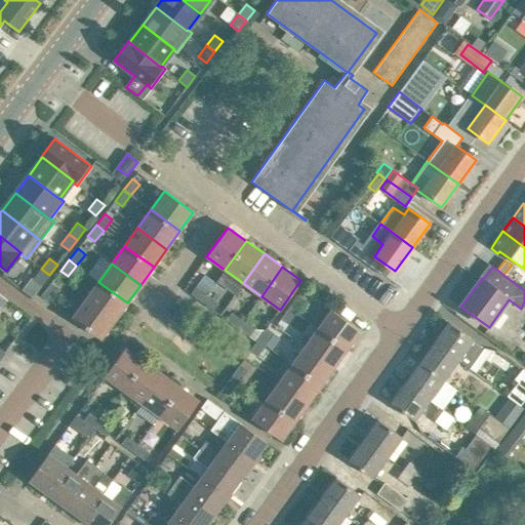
[(42,285),(49,275),(41,269),(34,279),(42,285)]
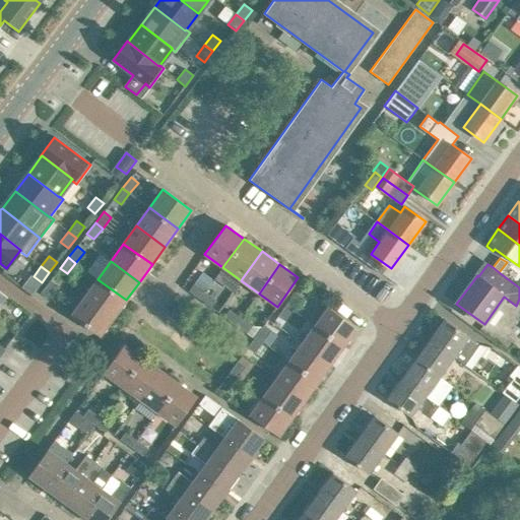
[(201,273),(194,283),(205,291),(212,281),(201,273)]
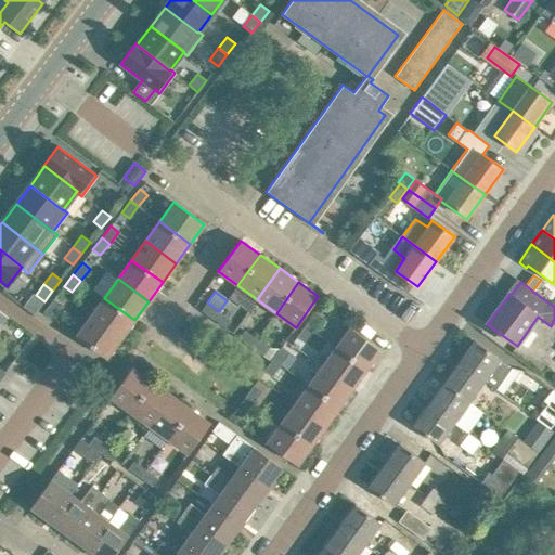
[(134,320),(104,298),(90,317),(121,339),(134,320)]
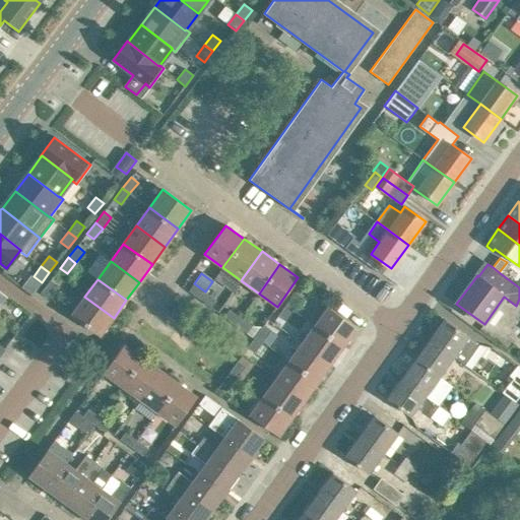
[(56,287),(49,281),(41,293),(48,298),(56,287)]
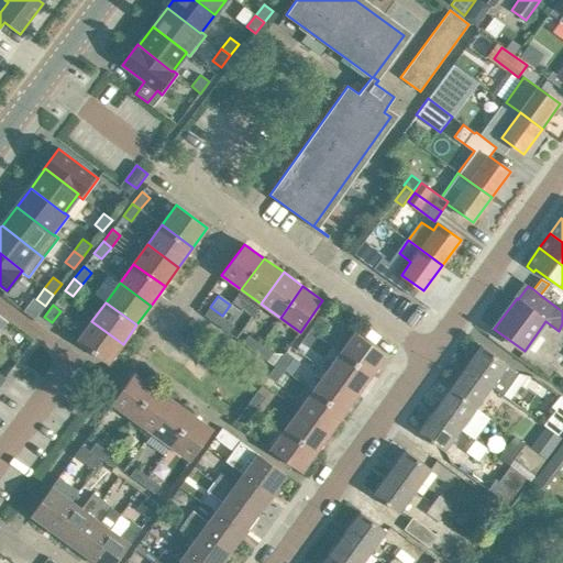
[(222,317),(210,308),(205,316),(217,324),(222,317)]
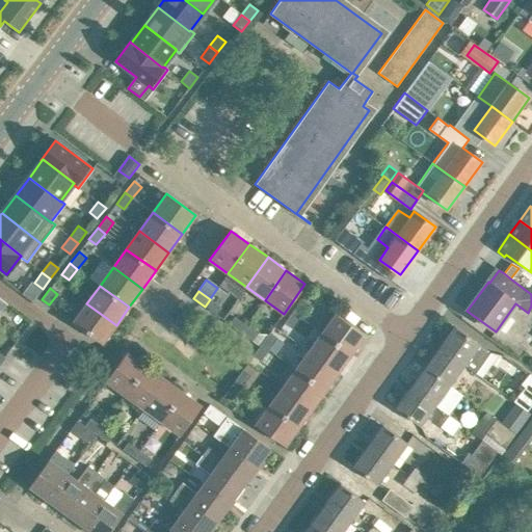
[(221,308),(210,299),(205,307),(216,315),(221,308)]
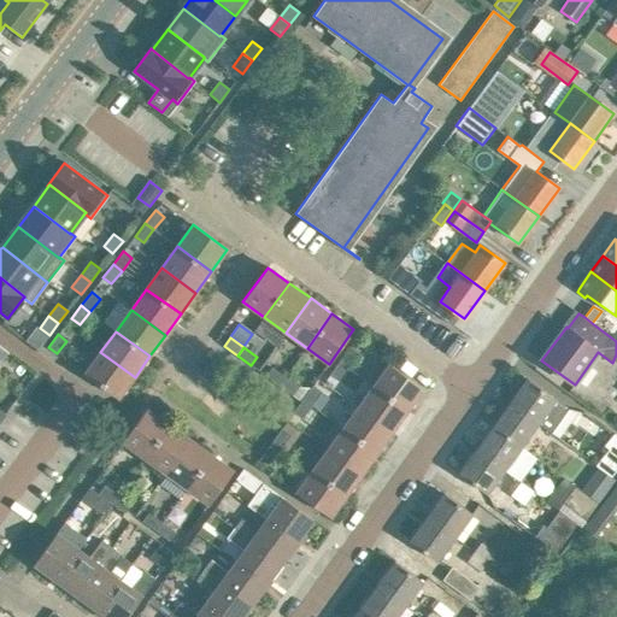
[(358,354),(350,348),(340,362),(348,368),(358,354)]
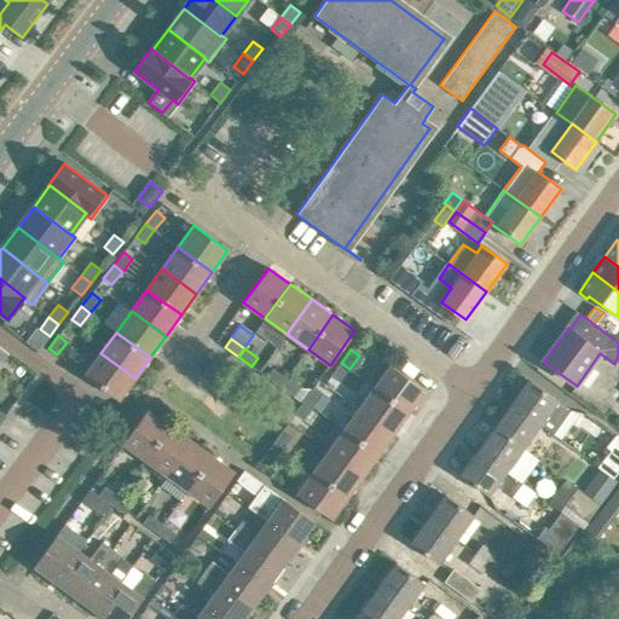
[(136,379),(100,353),(85,375),(120,400),(136,379)]
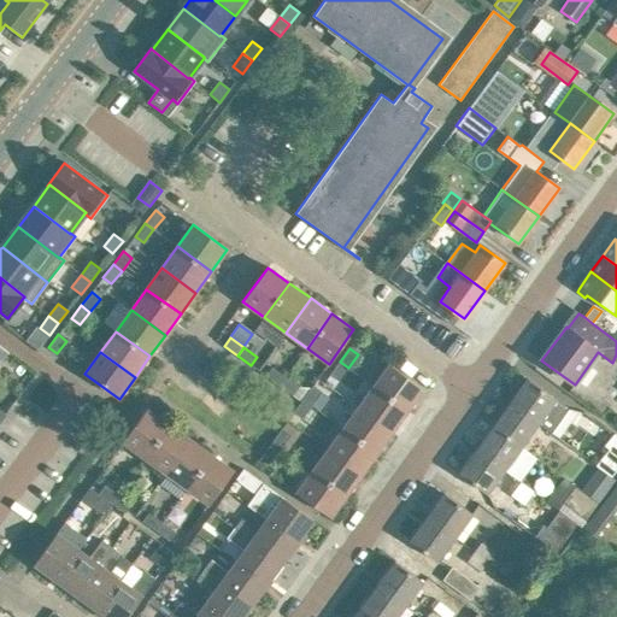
[(339,381),(348,368),(340,362),(330,375),(339,381)]
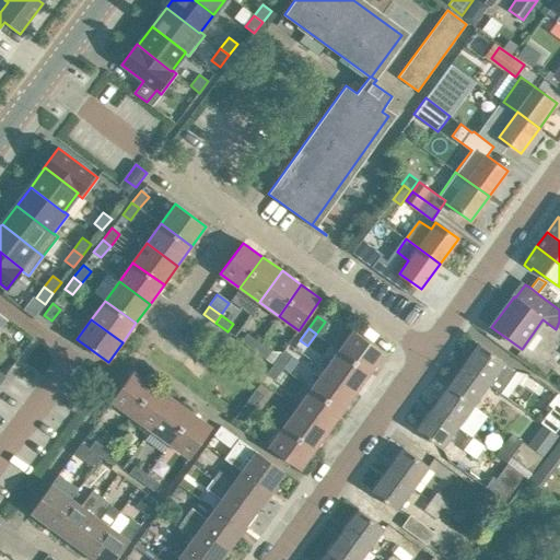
[(384,353),(353,330),(339,350),(370,373),(384,353)]
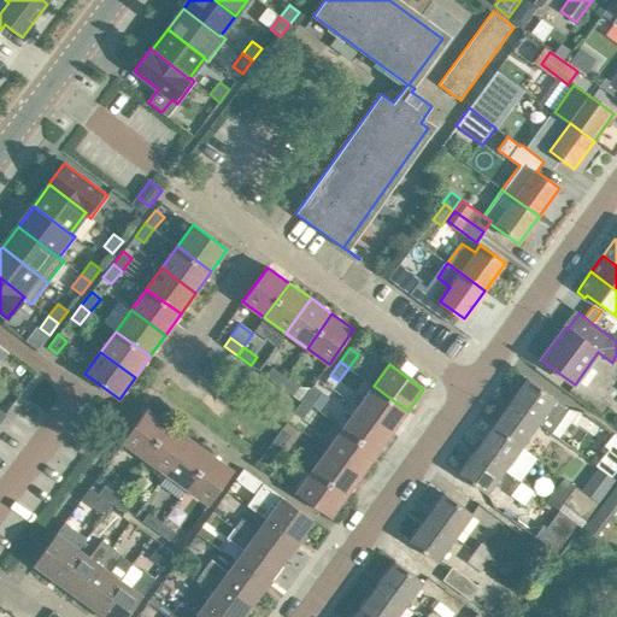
[(286,377),(272,368),(266,376),(280,386),(286,377)]
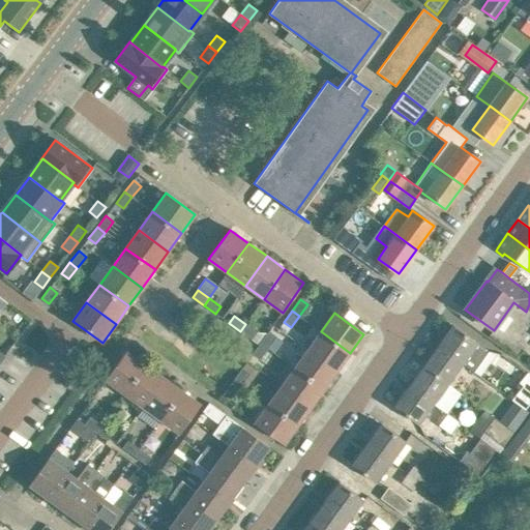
[(257,332),(245,324),(240,331),(252,340),(257,332)]
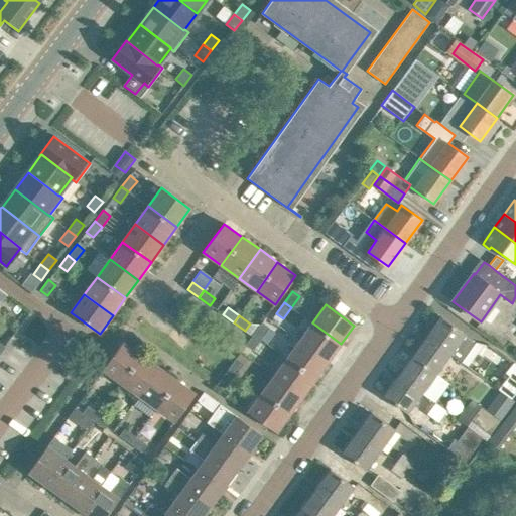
[(476,342),(465,334),(441,316),(426,337),(450,355),(461,362),(462,361),(476,342)]
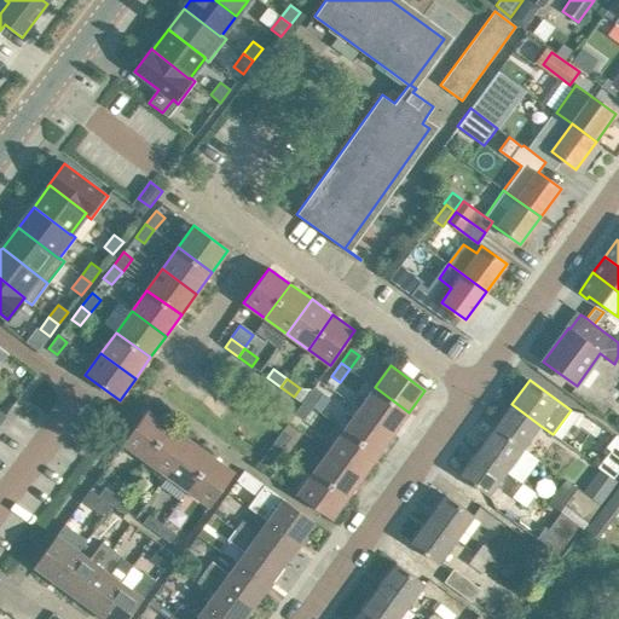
[(312,408),(323,394),(313,387),(304,400),(312,408)]
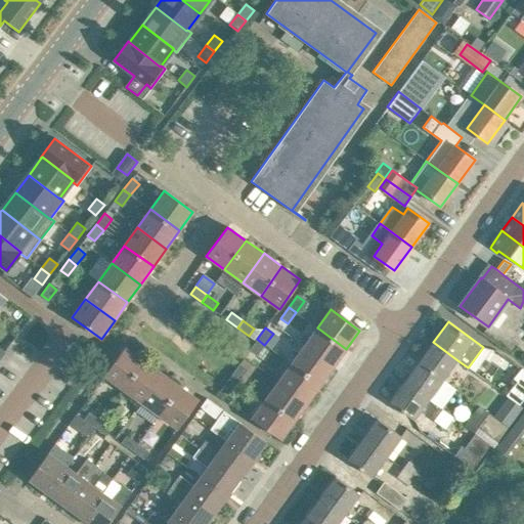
[(346,349),(317,328),(304,346),(334,366),(346,349)]
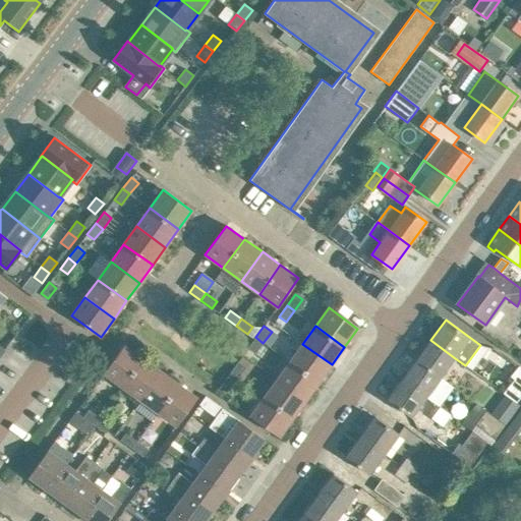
[(254,353),(263,343),(255,337),(247,348),(254,353)]
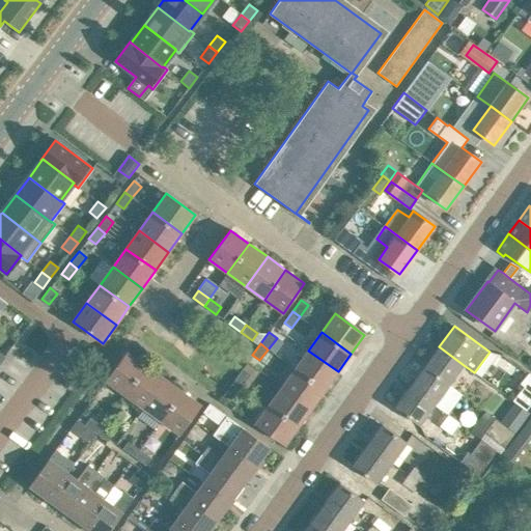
[(464,365),(439,346),(424,366),(449,385),(464,365)]
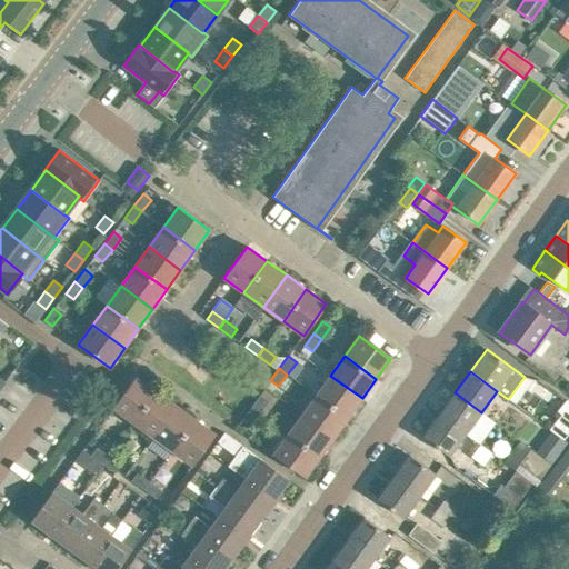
[(362,398),(330,376),(316,395),(348,418),(362,398)]
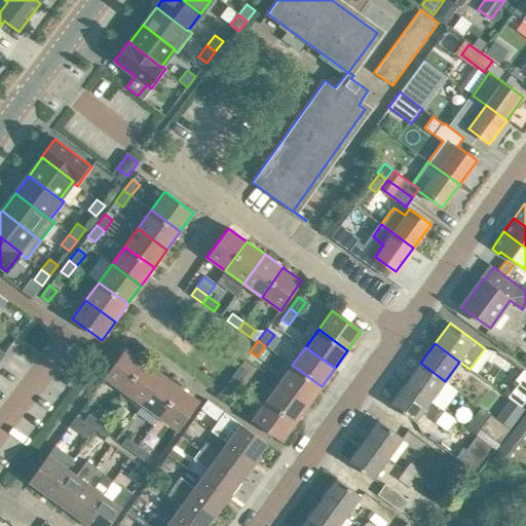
[(123,390),(144,362),(125,348),(105,377),(123,390)]
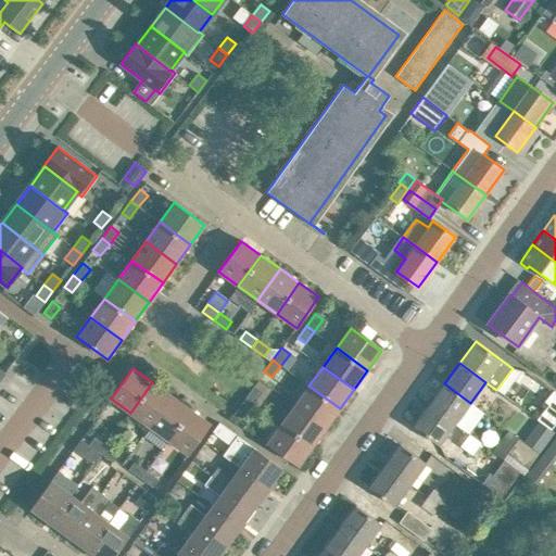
[(149,427),(172,395),(152,382),(130,413),(149,427)]
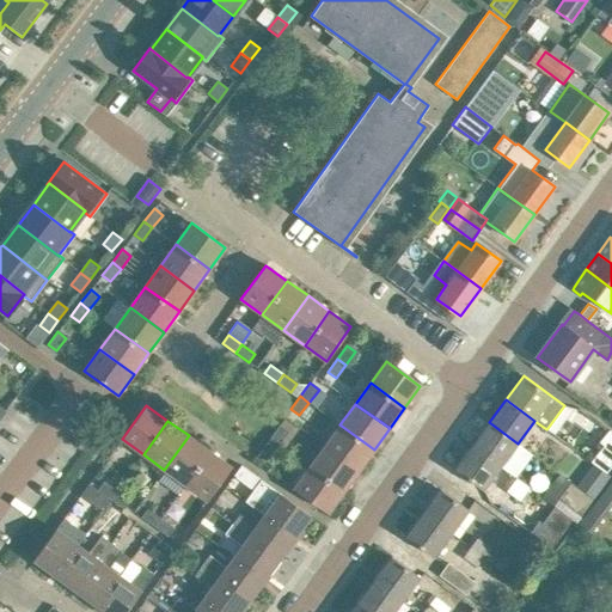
[(501,466),(518,444),(489,422),(472,446),(501,466)]
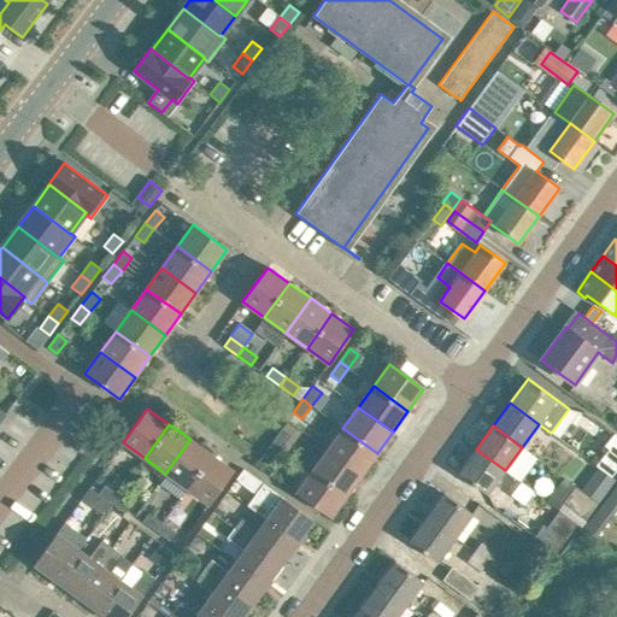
[(281,447),(291,434),(282,428),(272,441),(281,447)]
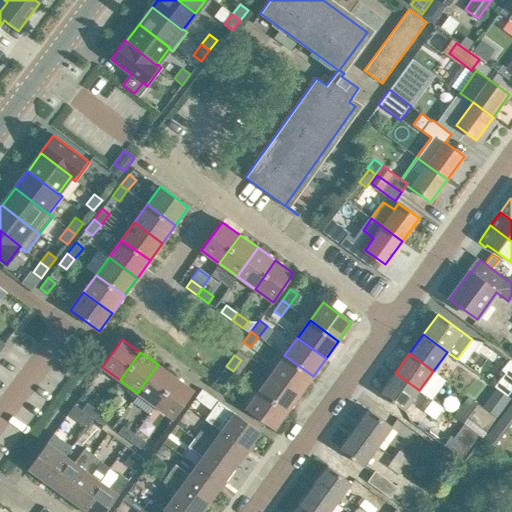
[(313,376),(284,355),(272,373),(300,394),(313,376)]
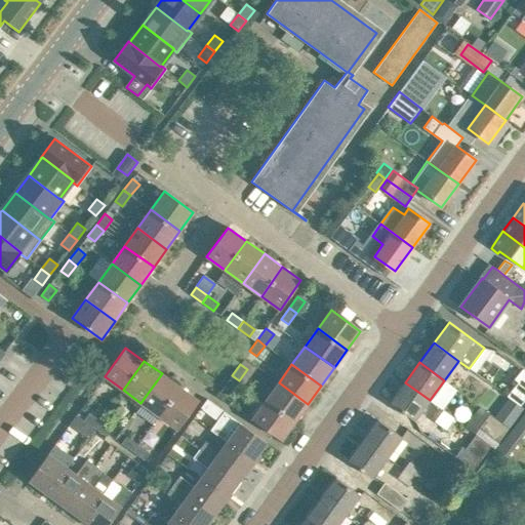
[(507,397),(520,407),(524,399),(524,370),(522,368),(513,380),(517,382),(507,397)]
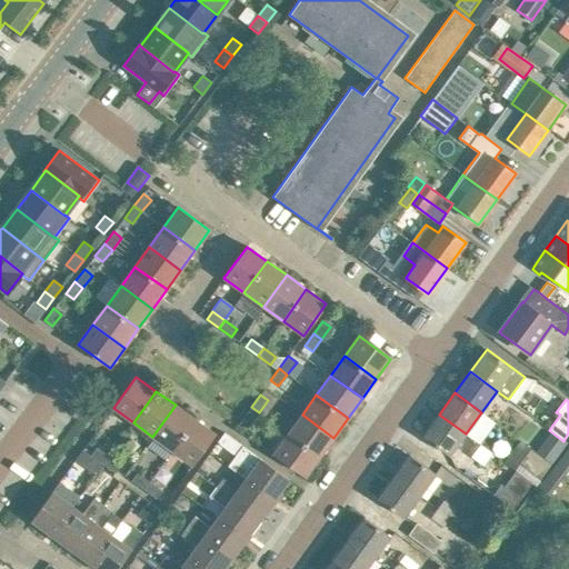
[(172,451),(195,419),(176,405),(152,437),(172,451)]
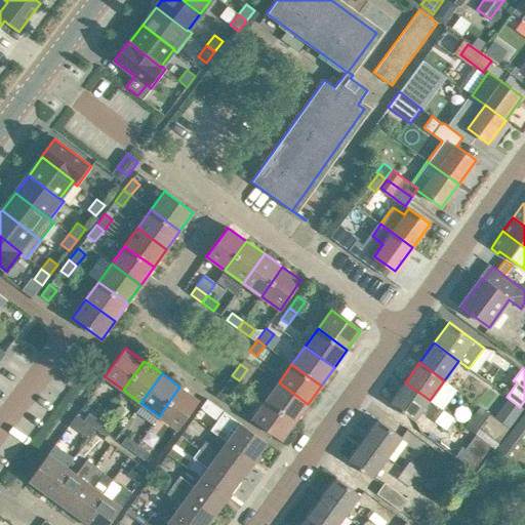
[(231,392),(239,380),(232,375),(224,387),(231,392)]
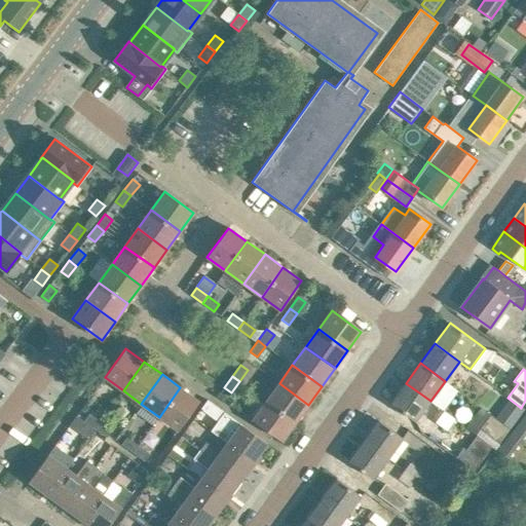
[(308,405),(279,383),(266,402),(295,422),(308,405)]
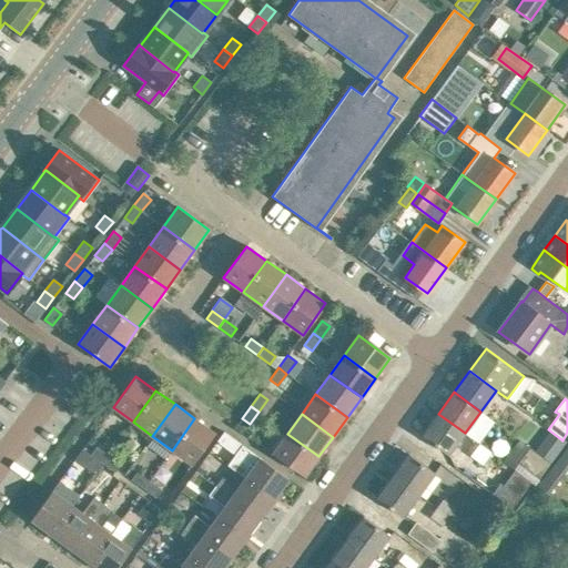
[(490,452),(465,433),(438,414),(422,436),(448,455),(456,445),(482,465),(490,452)]
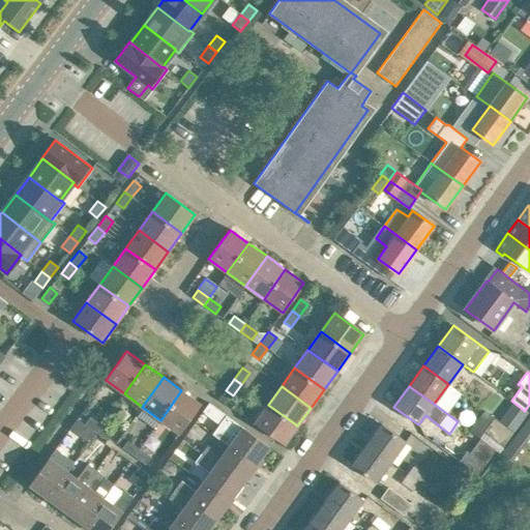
[(179,434),(201,404),(181,390),(160,420),(179,434)]
